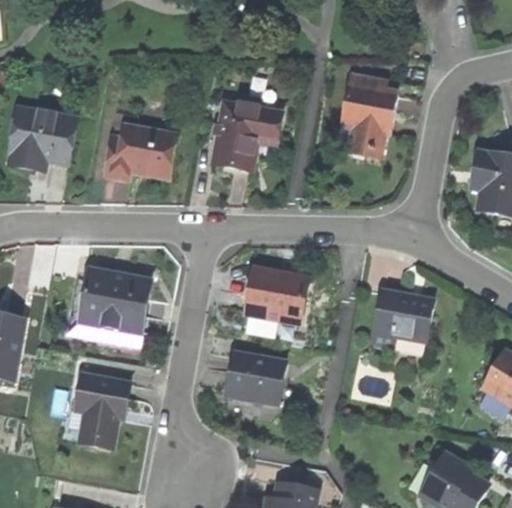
[(379,83),(350,78),(342,127),(353,129),(359,130),(356,150),(367,152),(381,155),(384,136),(389,136),(396,94),(386,92),(379,83)]
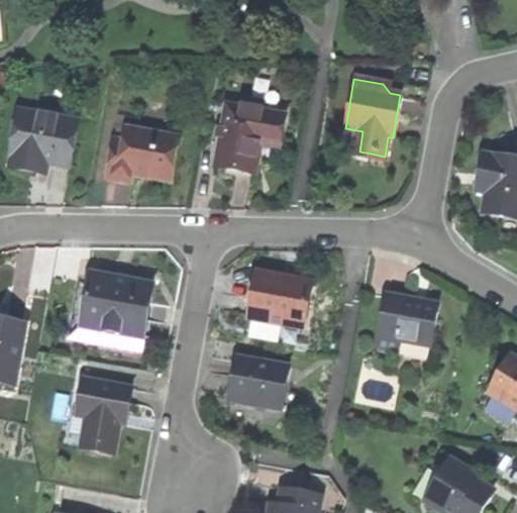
[(227,104),(216,167),(238,170),(255,173),(260,145),(262,136),(281,140),(286,114),(227,104)]
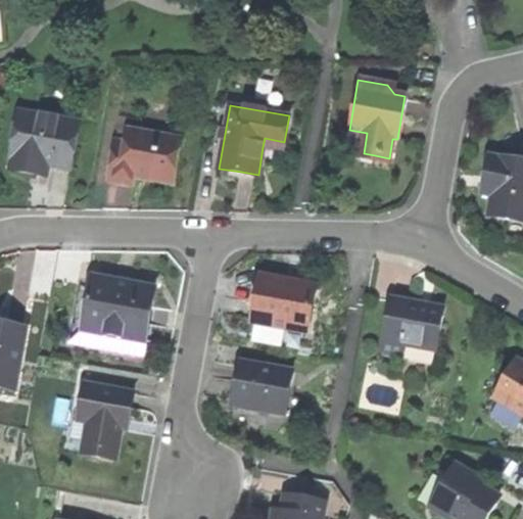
[(79,124),(19,114),(12,158),(13,159),(12,171),(33,174),(34,168),(41,170),(47,171),(48,166),(72,170),(79,124)]
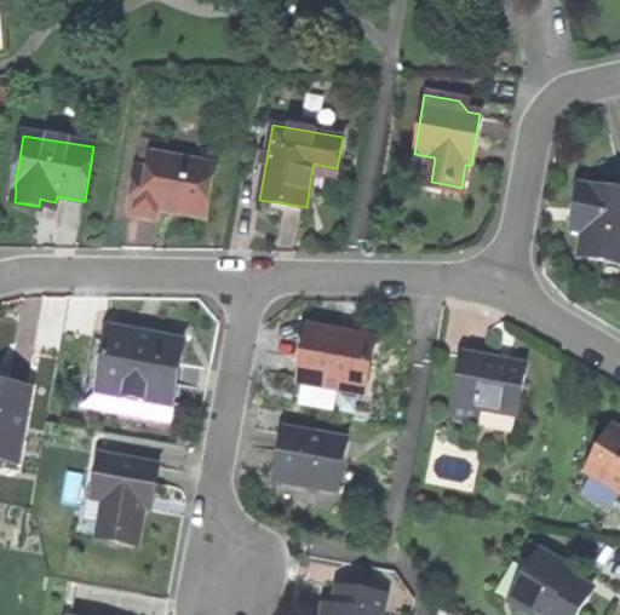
[(218,166),(151,154),(148,170),(137,167),(128,213),(159,219),(160,211),(161,206),(171,207),(179,208),(179,214),(208,219),(218,166)]
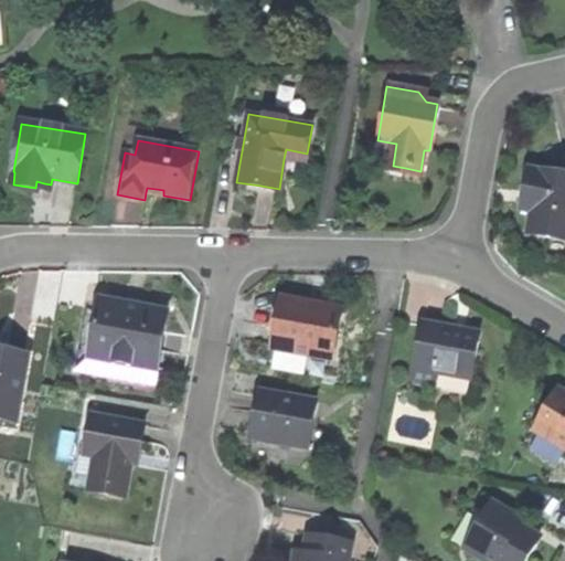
[(385,165),(393,166),(396,144),(390,143),(385,165)]
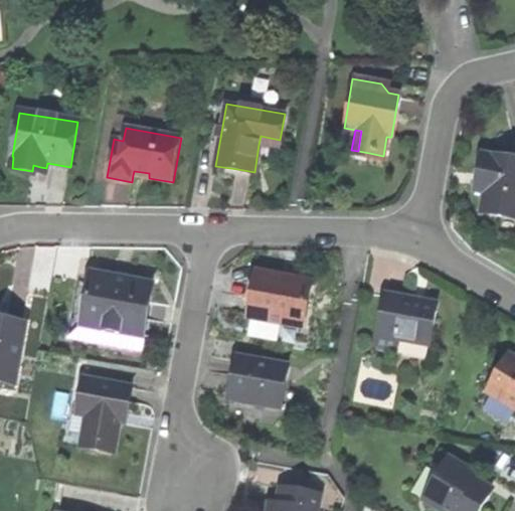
[(278,148),(280,140),(261,136),(259,145),(278,148)]
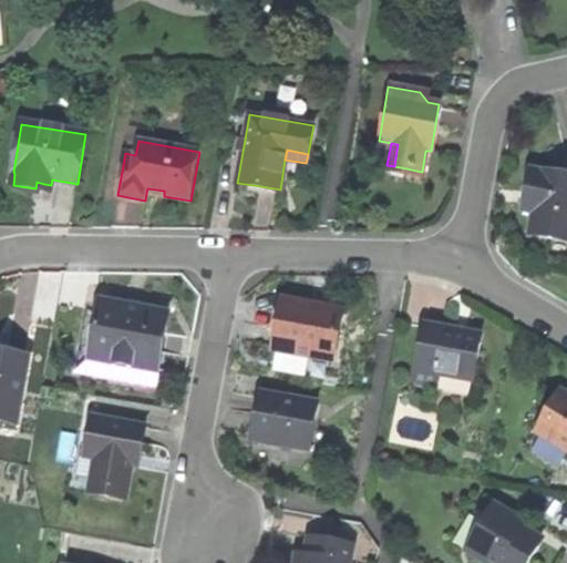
[(552,232),(566,234),(566,176),(553,174),(528,170),(524,194),(535,195),(532,215),(528,233),(550,236),(552,232)]
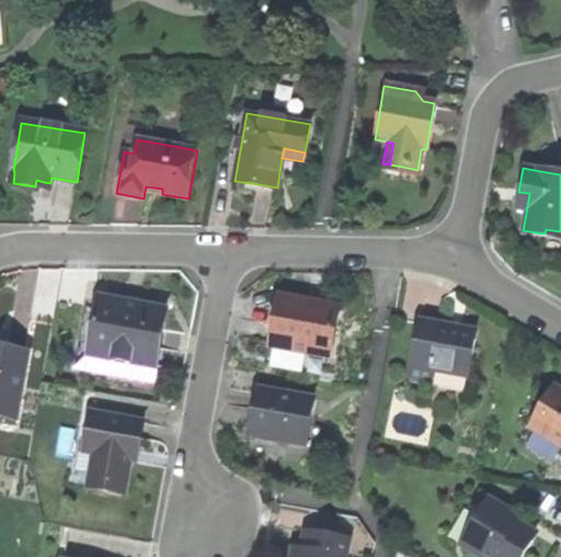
[(49,190),(50,183),(44,182),(36,180),(35,186),(49,190)]
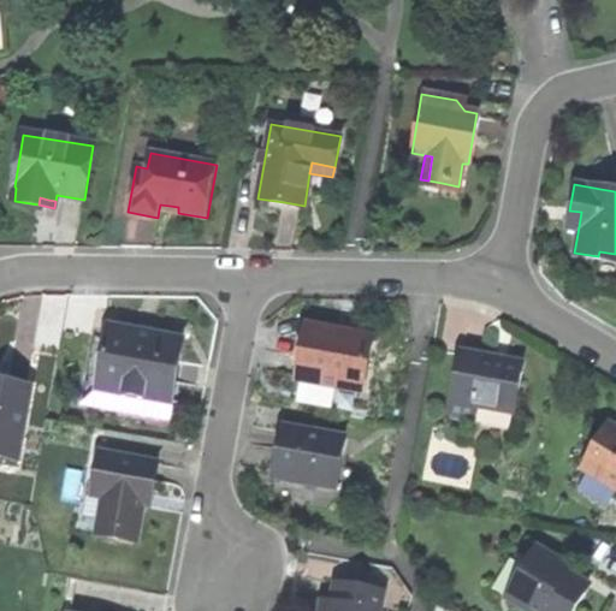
[(566,231),(578,233),(581,212),(569,211),(566,231)]
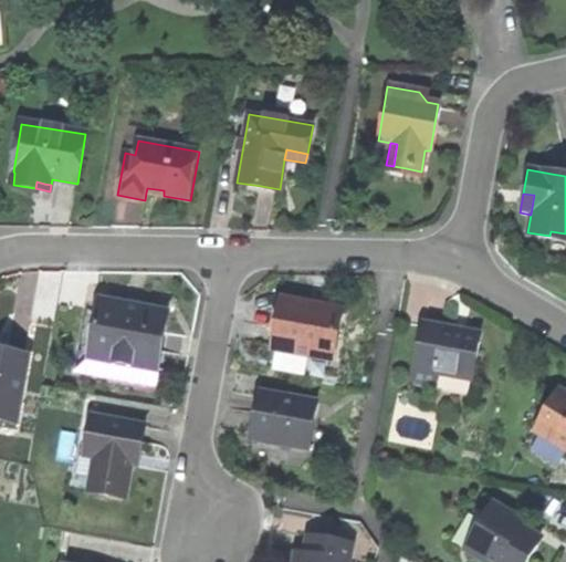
[(312,302),(281,297),(271,345),(332,356),(341,308),(312,302)]
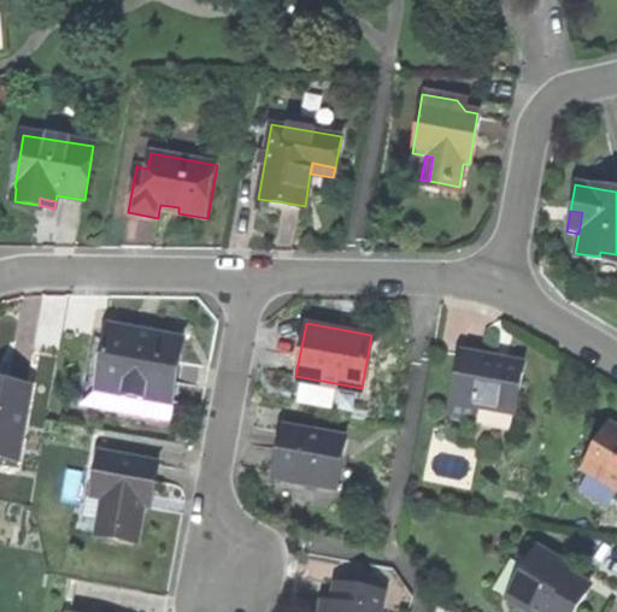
[(129,329),(110,325),(98,390),(171,404),(183,339),(129,329)]
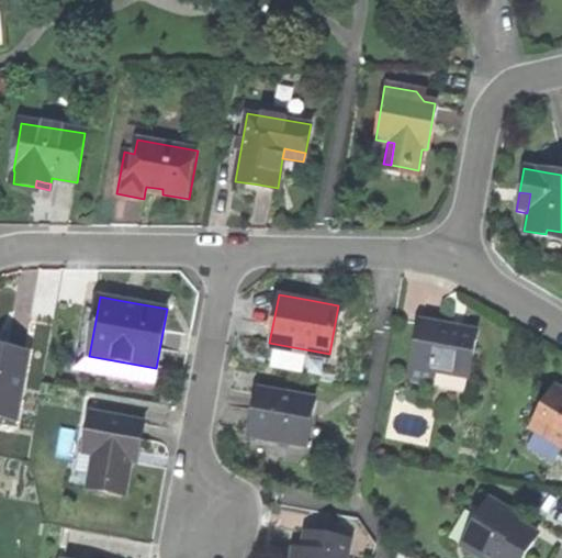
[(442,324),(419,320),(409,372),(433,378),(435,366),(453,370),(457,358),(472,361),(476,331),(442,324)]
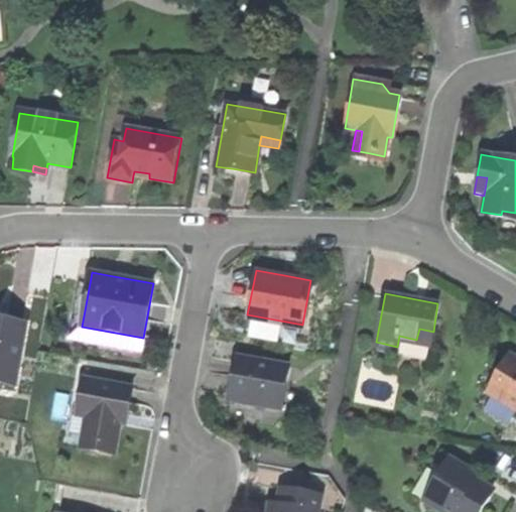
[(0,375),(16,379),(26,324),(0,318),(0,375)]
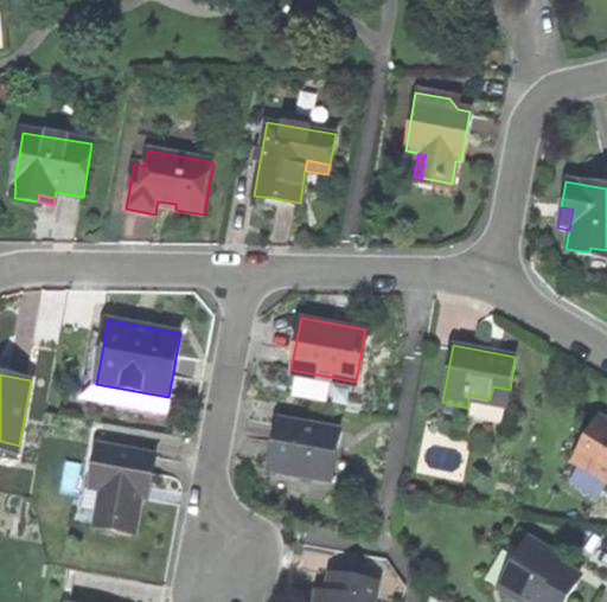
[(508,403),(510,390),(493,386),(490,399),(508,403)]
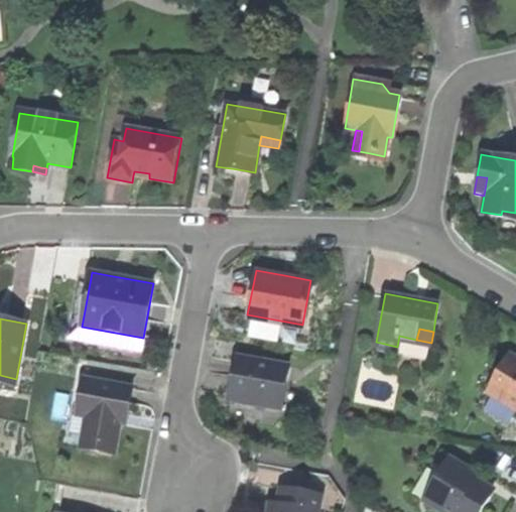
[(228,397),(280,407),(288,364),(236,354),(233,371),(228,397)]
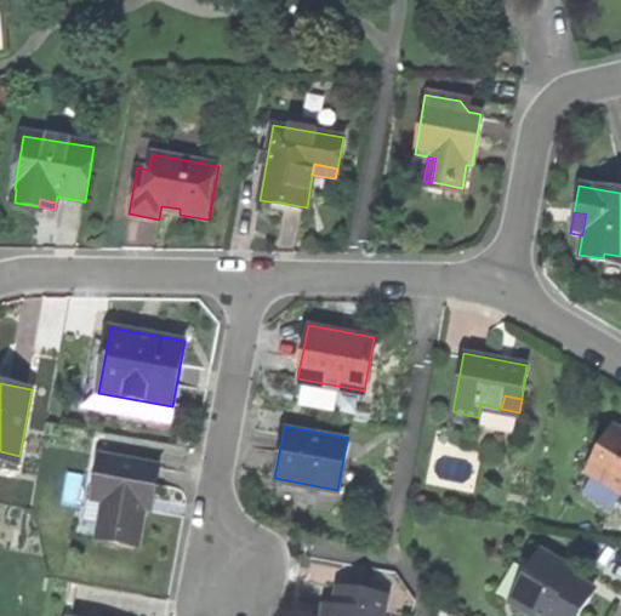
[(620,429),(614,426),(587,472),(620,491),(620,429)]
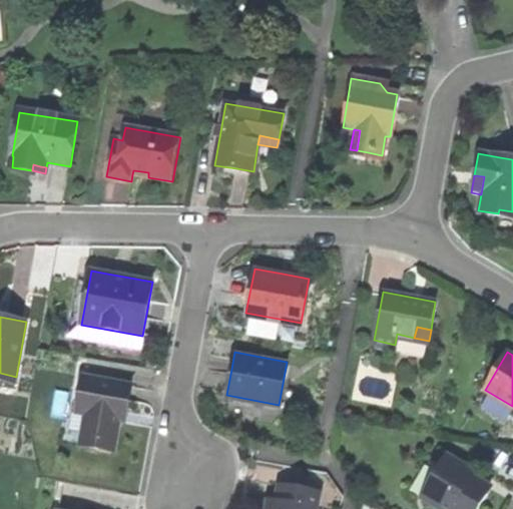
[(95,446),(114,450),(120,418),(121,409),(127,410),(129,399),(132,383),(83,374),(77,411),(86,412),(82,436),(96,439),(95,446)]
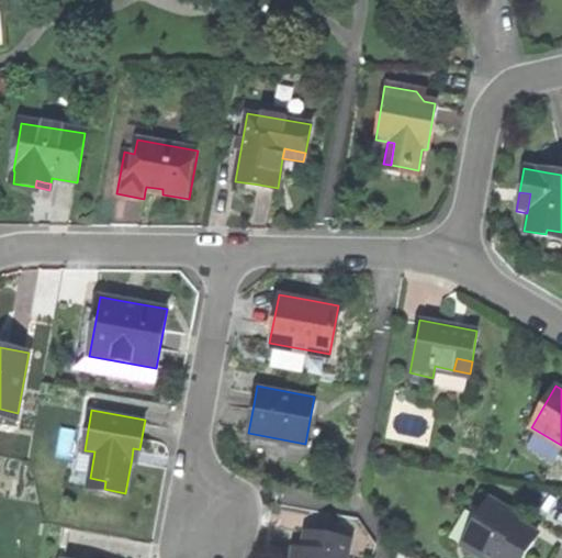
[(88,487),(104,489),(105,481),(90,478),(88,487)]
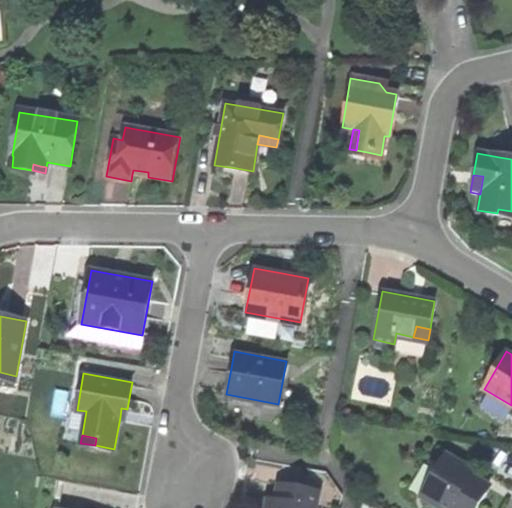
[(474,507),(482,496),(490,483),(471,472),(463,467),(466,463),(447,452),(422,493),(446,507),(474,507)]
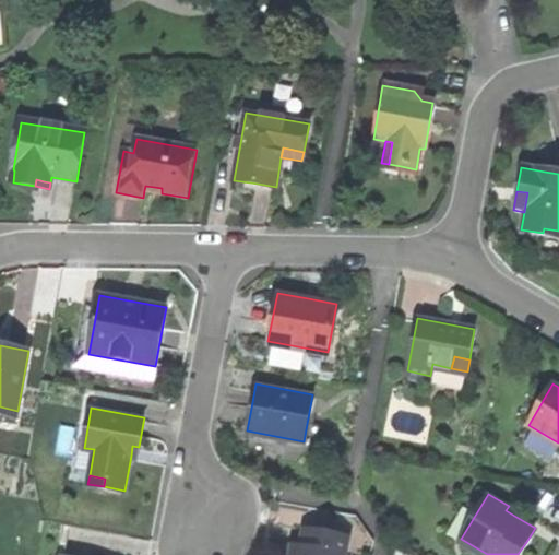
[(518,510),(509,506),(506,510),(514,516),(518,510)]
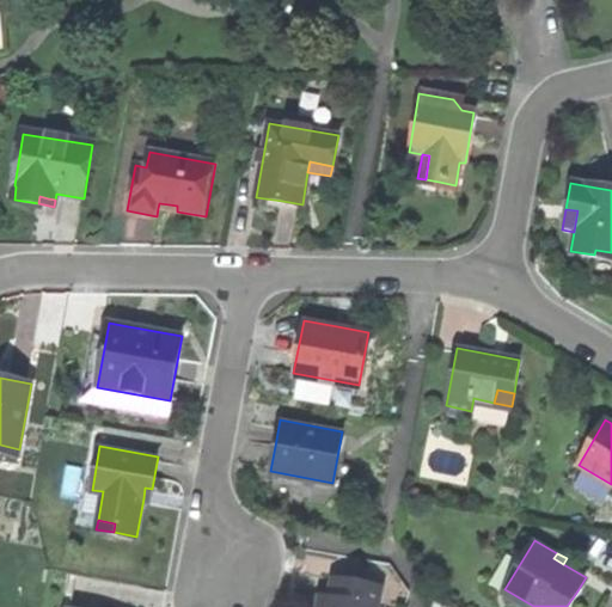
[(379,606),(384,584),(335,576),(331,596),(330,606),(329,606),(379,606)]
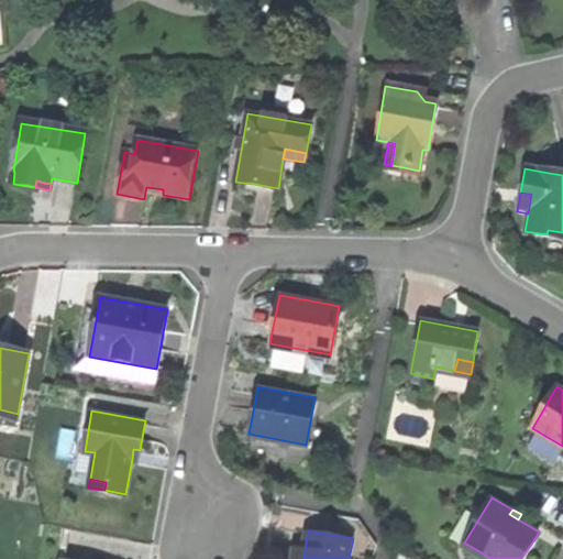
[(295,547),(293,558),(302,558),(304,558),(305,549),(295,547)]
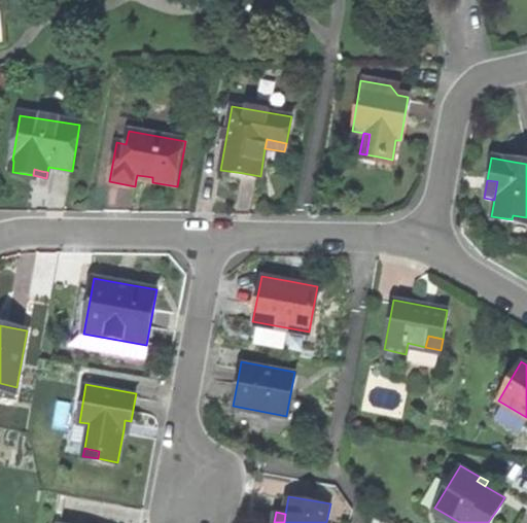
All buildings are outlined.
